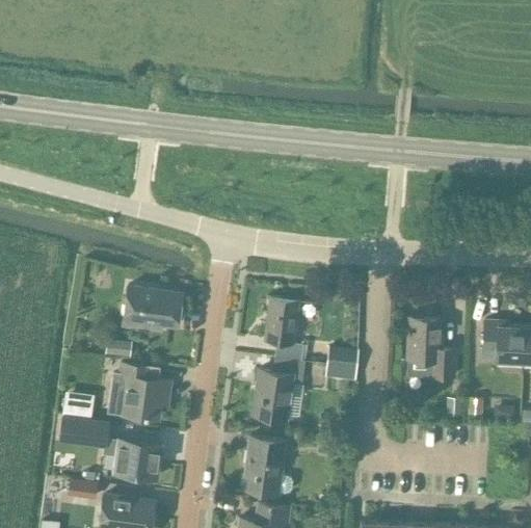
[(178,330),(182,295),(129,288),(124,327),(159,332),(160,326),(178,330)]
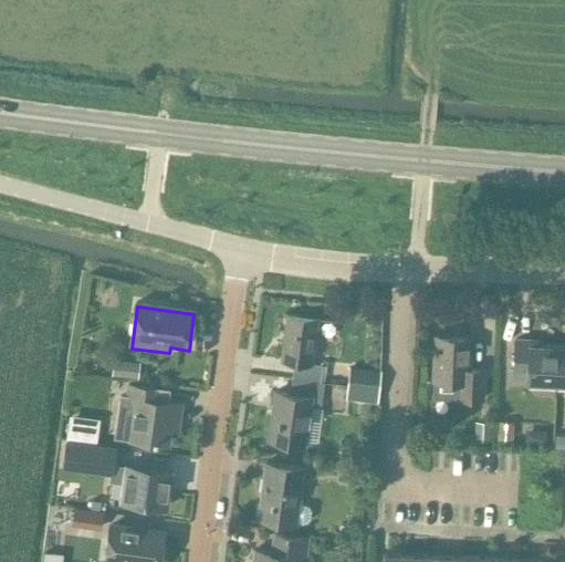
[(293,365),(291,381),(324,385),(326,370),(311,367),(317,322),(284,318),(279,363),(293,365)]
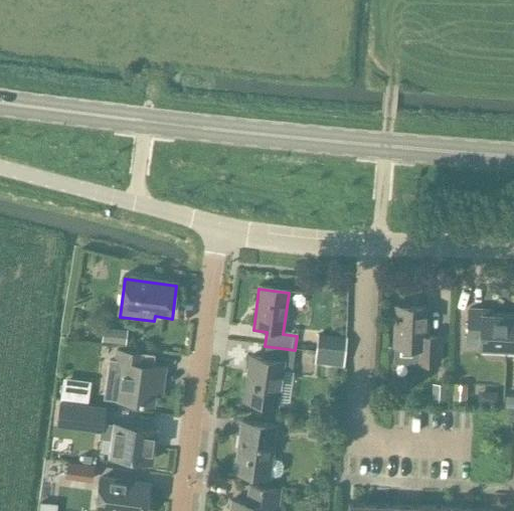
[(437,366),(439,340),(425,339),(427,311),(395,310),(393,349),(416,351),(415,365),(437,366)]
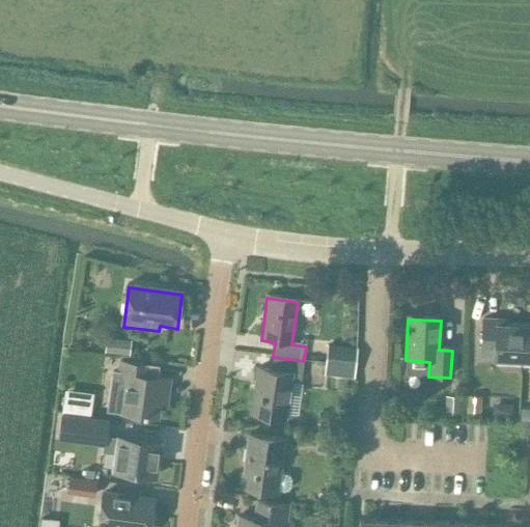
[(494,361),(521,362),(522,328),(495,327),(495,324),(482,324),(480,359),(494,359),(494,361)]
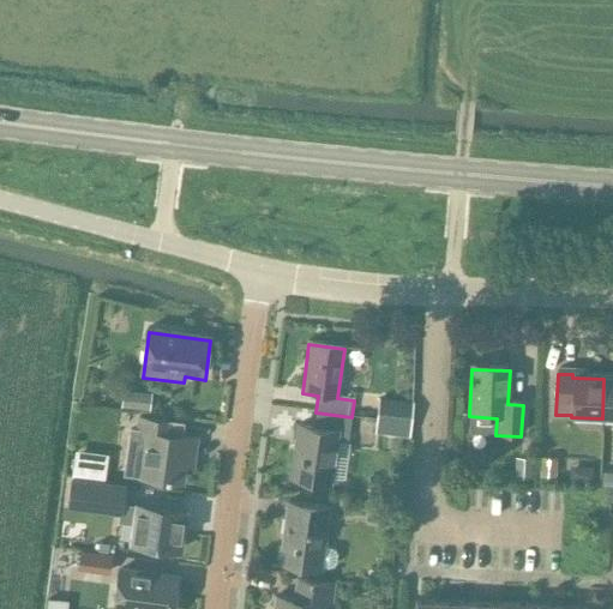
[(612,379),(604,379),(602,418),(612,418),(612,379)]
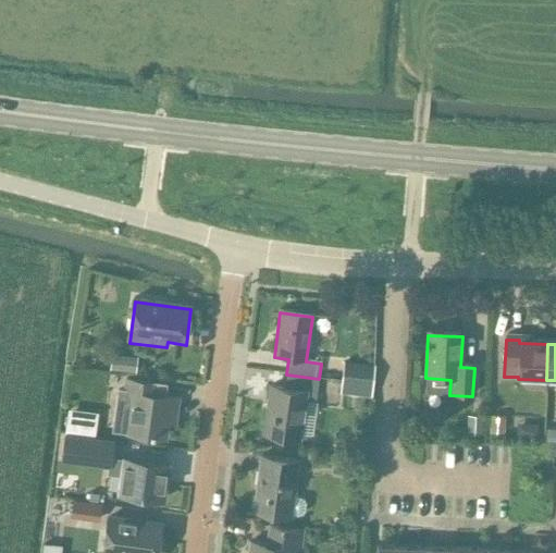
[(111,369),(134,373),(137,360),(114,355),(111,369)]
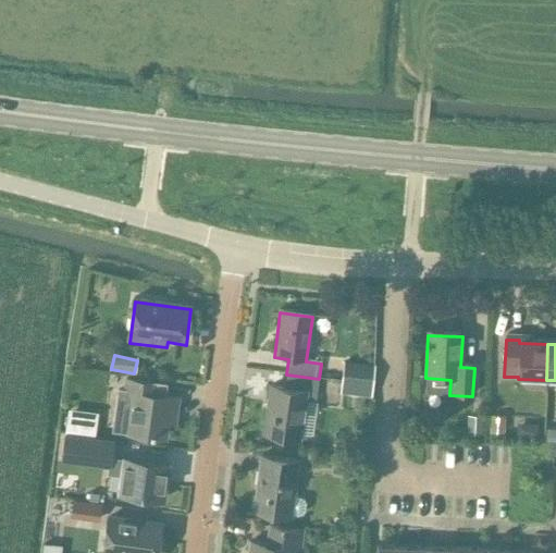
[(342,382),(372,385),(373,369),(343,366),(342,382)]
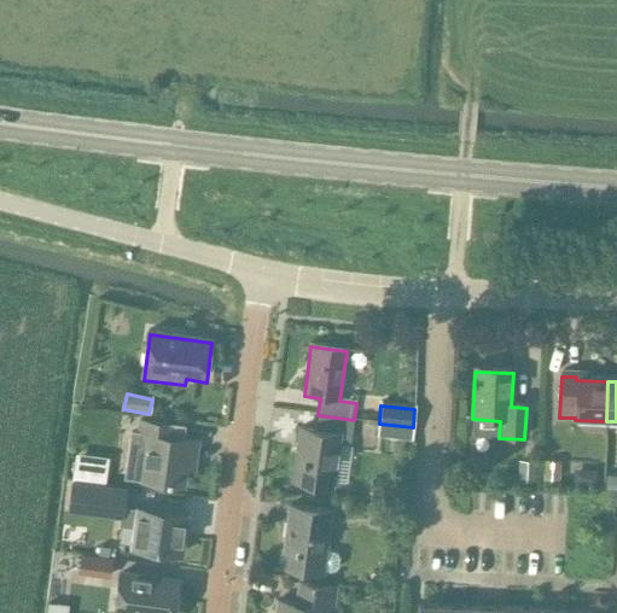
[(349,450),(354,420),(318,415),(315,432),(300,430),(292,483),(331,489),(337,449),(349,450)]
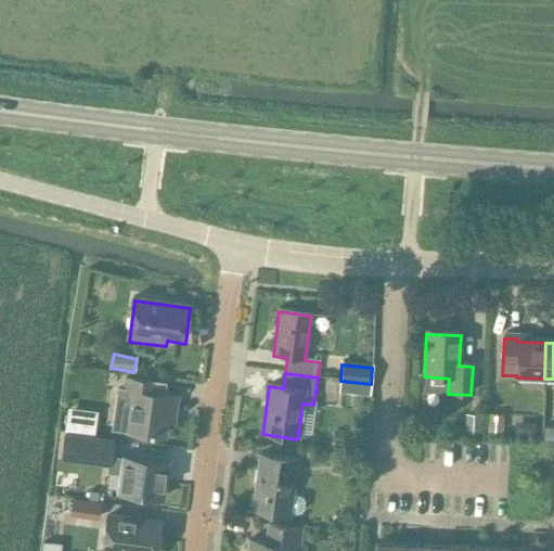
[(371,384),(340,381),(338,395),(369,398),(371,384)]
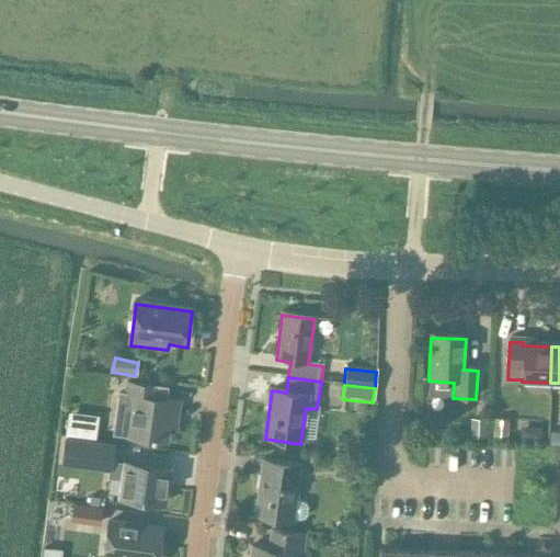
[(117,395),(112,436),(166,443),(168,419),(170,419),(178,420),(179,405),(166,404),(168,390),(129,386),(127,397),(117,395)]
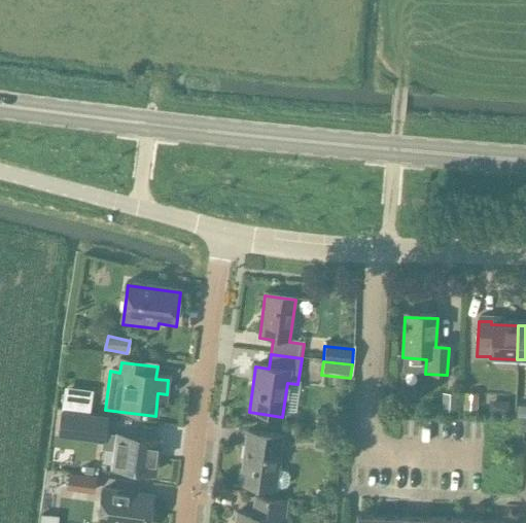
[(64,396),(63,410),(79,412),(81,398),(64,396)]
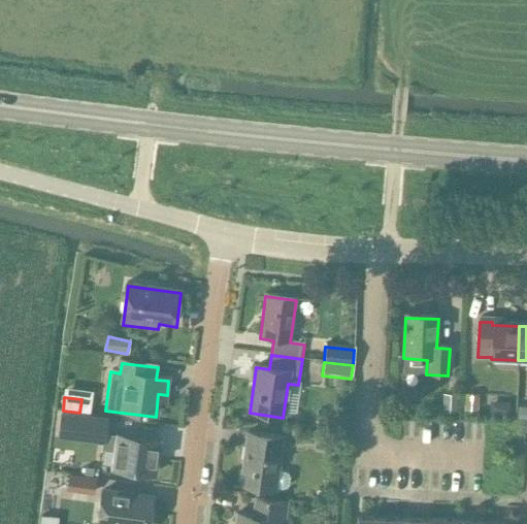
[(61,415),(58,437),(101,444),(103,445),(104,435),(106,422),(61,415)]
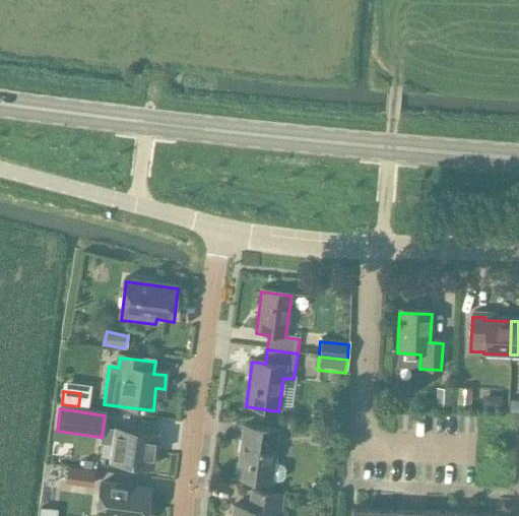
[(271,484),(278,484),(281,482),(284,480),(285,472),(283,469),(280,467),(273,466),(278,432),(244,427),(237,479),(271,484)]
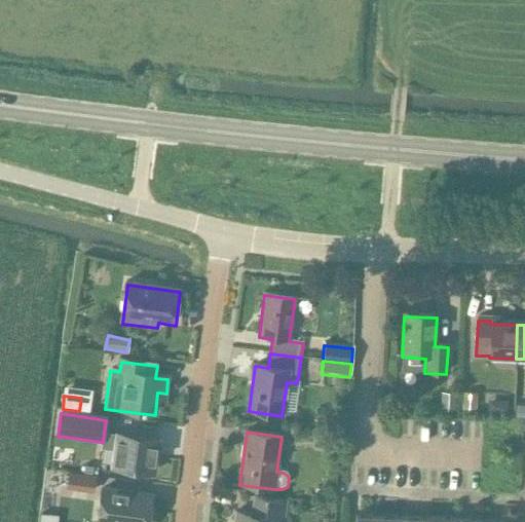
[(106,436),(105,444),(104,452),(115,454),(113,470),(155,476),(160,443),(118,437),(106,436)]
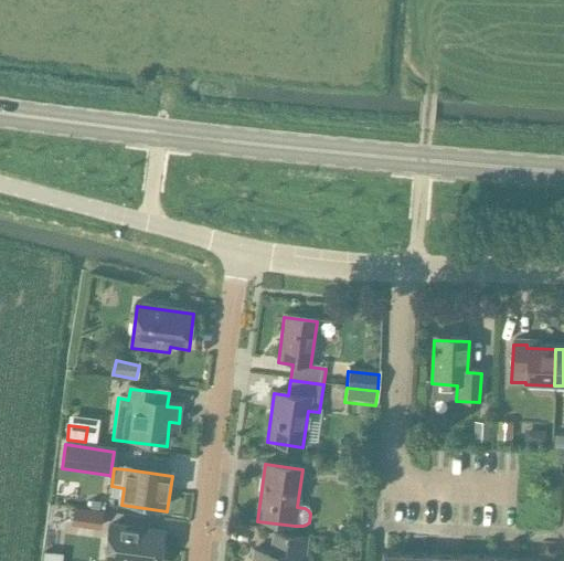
[(99,530),(102,515),(73,511),(71,527),(99,530)]
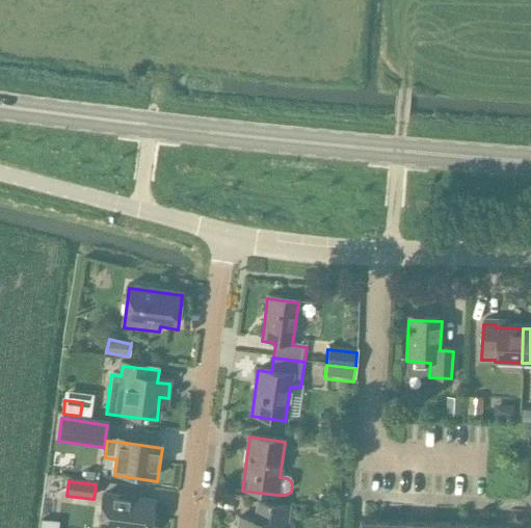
[(104,498),(102,512),(100,527),(149,527),(152,505),(136,504),(137,501),(104,498)]
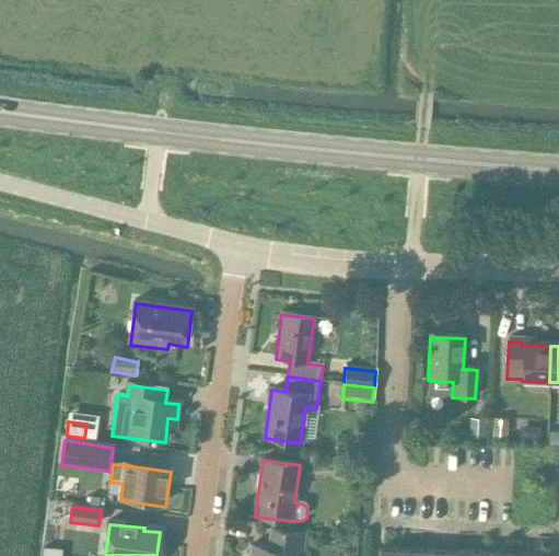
[(300,555),(303,535),(270,531),(268,548),(252,546),(251,555),(300,555)]
